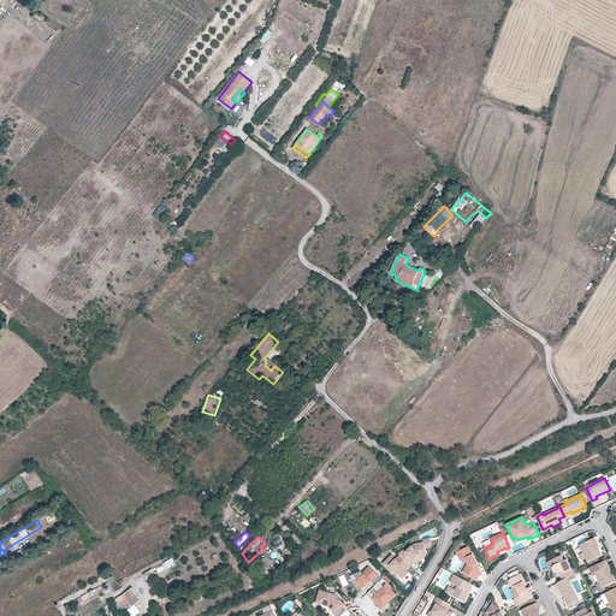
[(597,545),(598,544),(594,538),(580,545),(587,563),(602,556),(598,548),(597,545)]
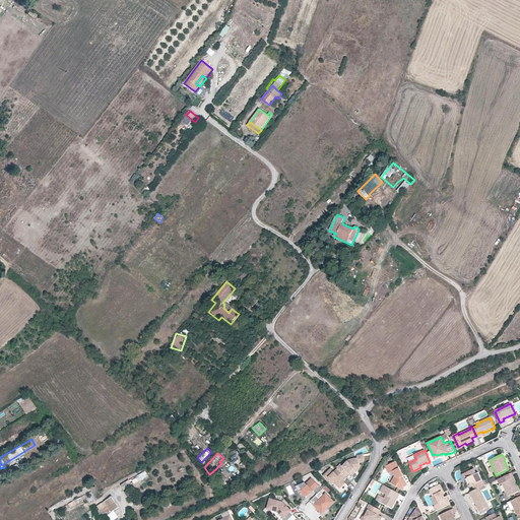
[(337,467),(338,468),(346,476),(349,473),(354,468),(361,467),(360,463),(364,462),(365,458),(364,455),(358,457),(358,458),(349,460),(343,466),(341,464),(337,467)]
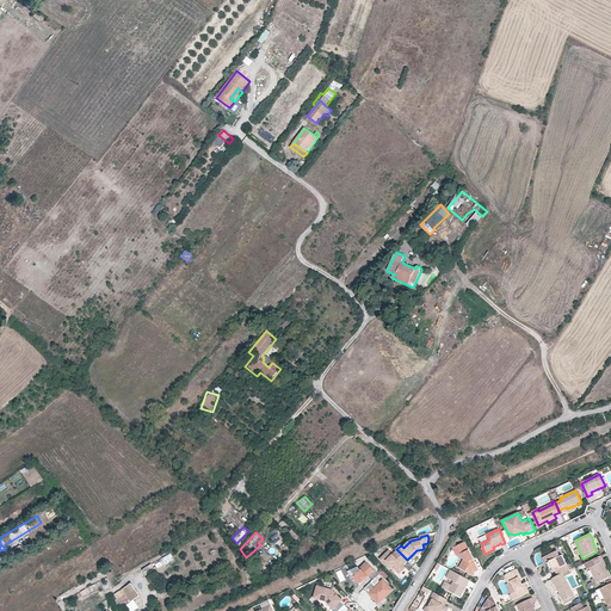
[(105,541),(103,537),(94,543),(99,550),(105,545),(103,541),(105,541)]
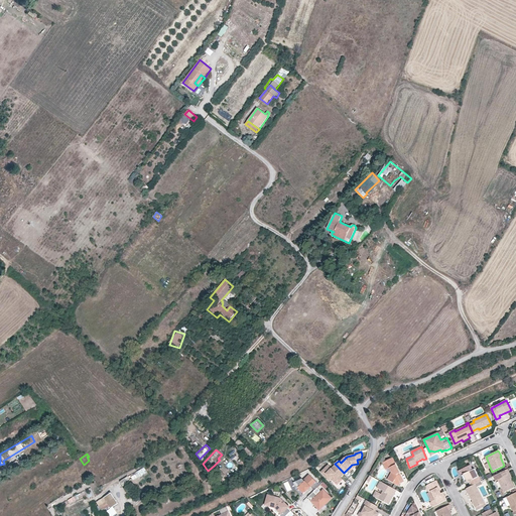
[(393,458),(386,461),(390,468),(392,472),(388,480),(399,486),(400,484),(404,482),(393,458)]
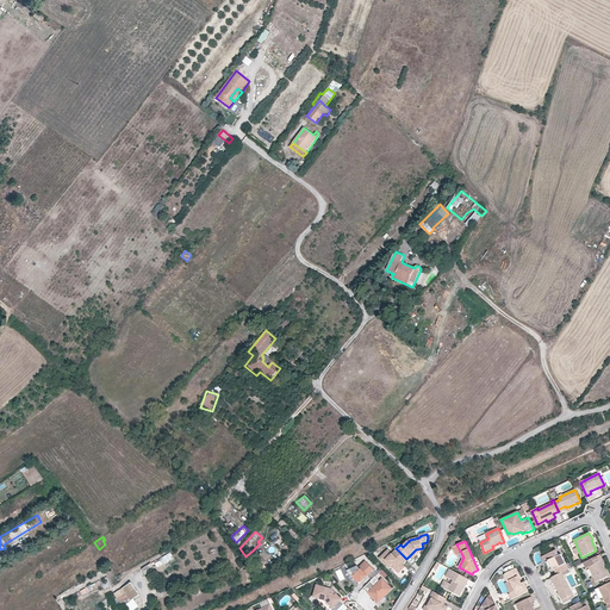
[(416,549),(410,555),(414,559),(421,552),(423,548),(416,549)]
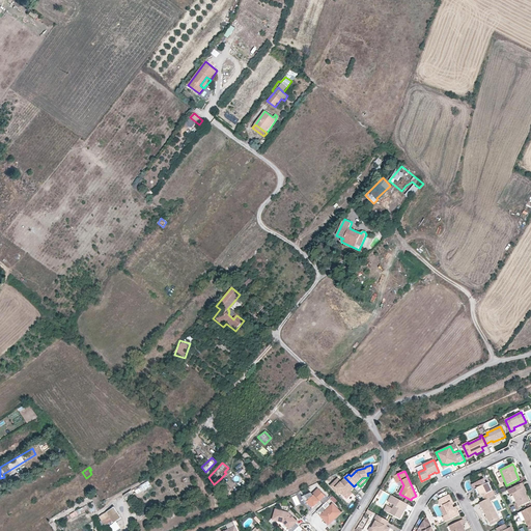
[(339,491),(341,493),(347,499),(353,494),(351,491),(354,487),(354,486),(345,478),(341,482),(338,478),(331,485),(337,493),(339,491)]
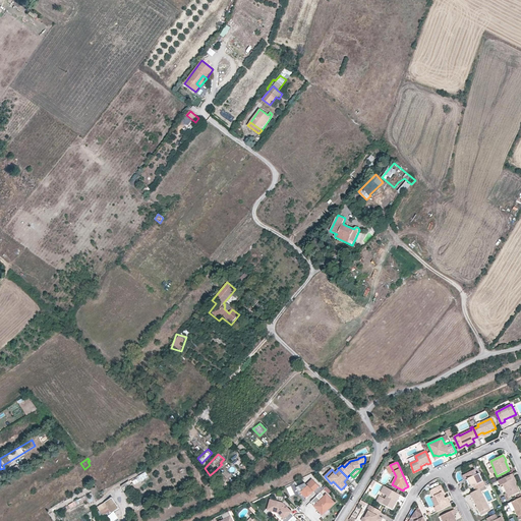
[(476,489),(479,487),(485,485),(479,473),(476,474),(474,469),(463,474),(465,479),(467,479),(468,478),(470,482),(472,485),(473,485),(476,489)]
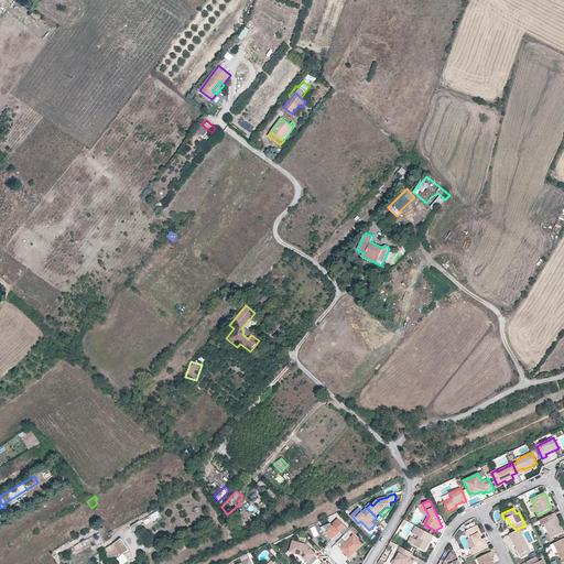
[(145,523),(160,517),(158,511),(143,518),(145,523)]
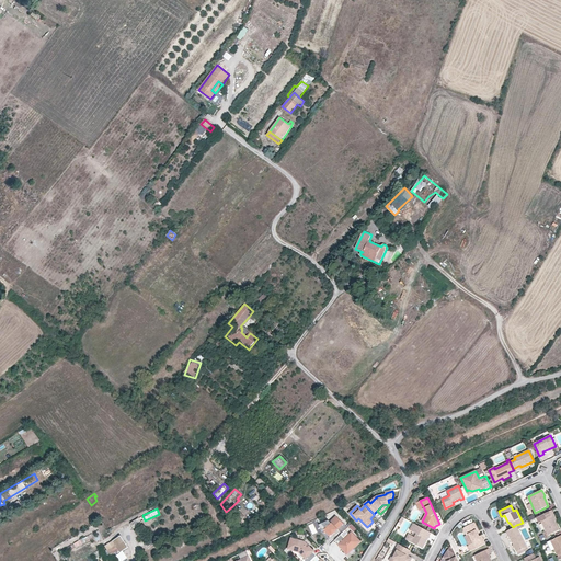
[(554,515),(552,511),(537,518),(539,523),(541,522),(548,536),(559,529),(556,522),(552,516),(554,515)]
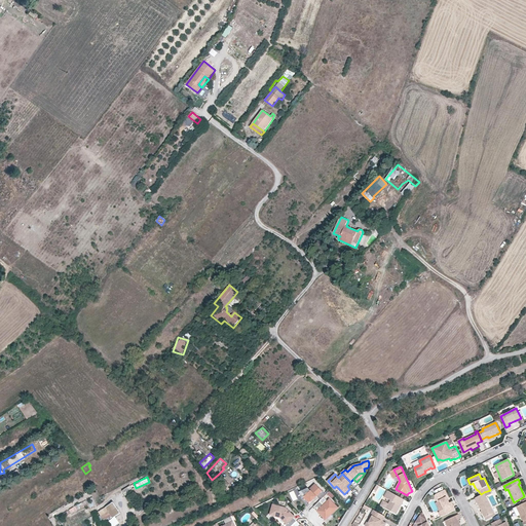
[(327,494),(316,484),(310,489),(311,490),(306,494),(306,495),(304,496),(310,502),(312,500),(317,495),(322,499),(327,494)]
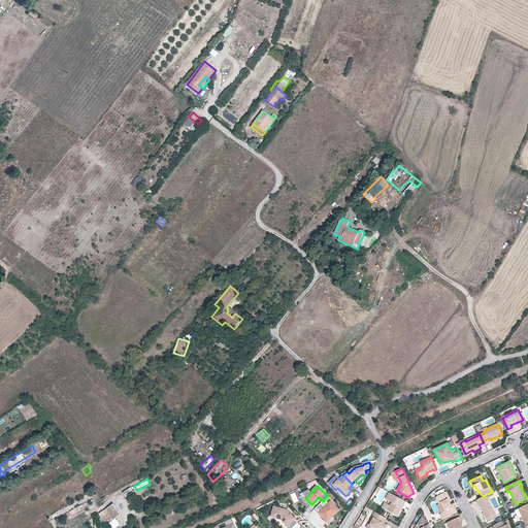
[(307,496),(312,492),(311,491),(309,490),(301,493),(304,499),(305,498),(307,497),(307,496)]
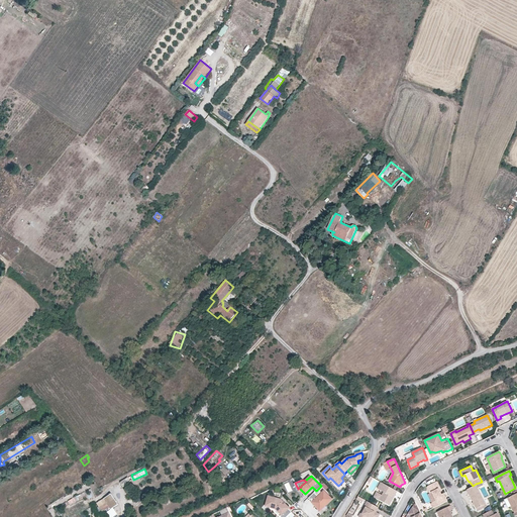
[(437,505),(444,502),(443,498),(445,497),(443,493),(441,494),(440,491),(435,482),(428,485),(427,487),(428,490),(430,489),(431,492),(436,500),(435,501),(437,505)]
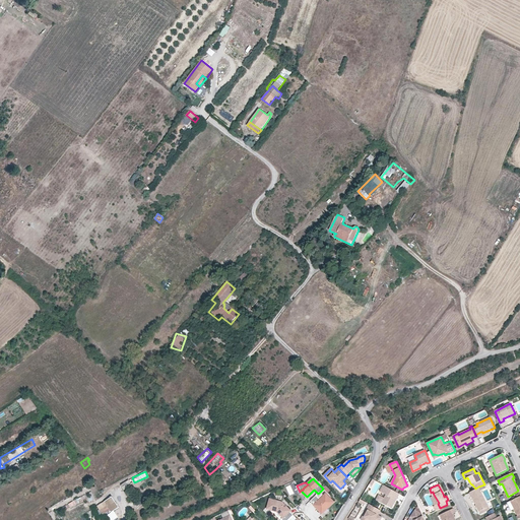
[(398,499),(400,495),(385,485),(381,492),(386,495),(385,498),(382,503),(392,508),(396,501),(394,499),(395,497),(398,499)]
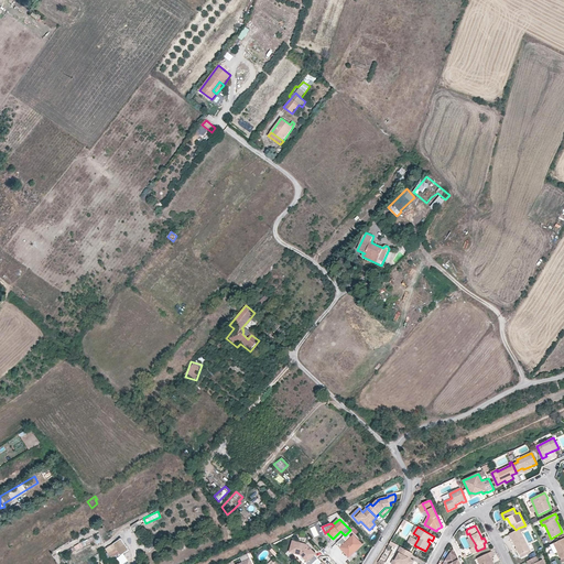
[(516,530),(509,533),(519,554),(530,549),(519,528),(516,530)]
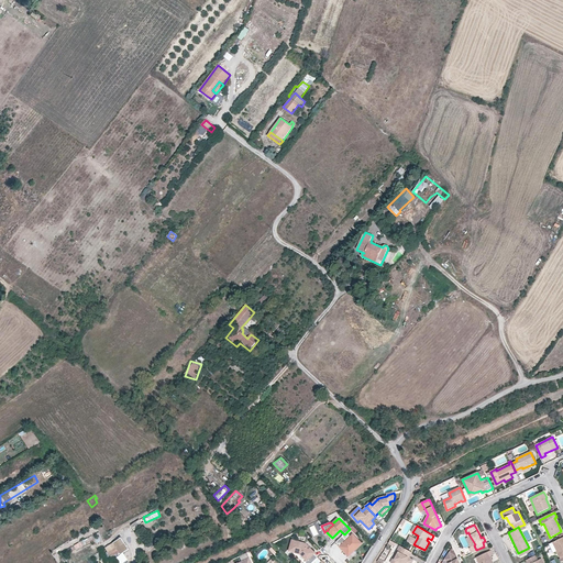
[(94,534),(97,542),(102,540),(100,532),(94,534)]
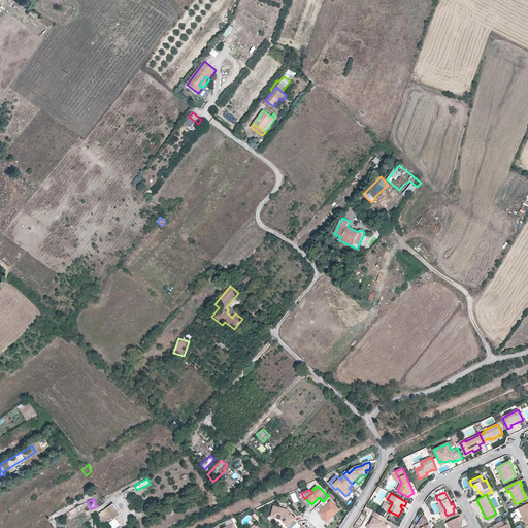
[(328,520),(339,509),(331,501),(325,507),(321,503),(316,508),(320,513),(319,513),(324,518),(325,517),(328,520)]
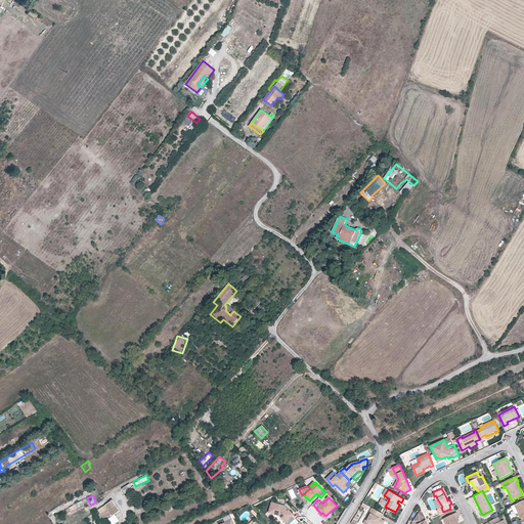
[(523,498),(514,504),(521,519),(522,518),(523,517),(523,498)]
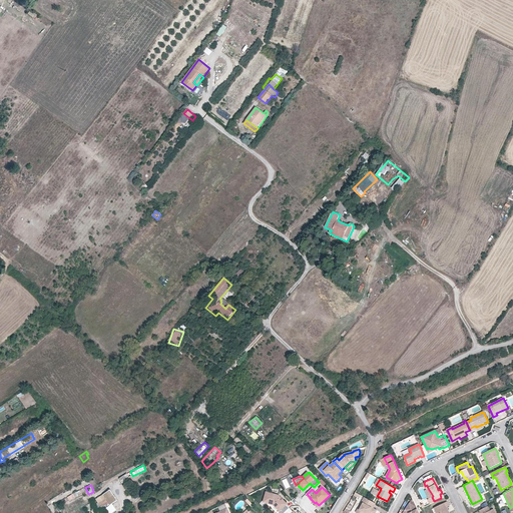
[(116,500),(109,489),(95,499),(100,507),(103,504),(102,503),(106,501),(108,505),(109,504),(116,500)]
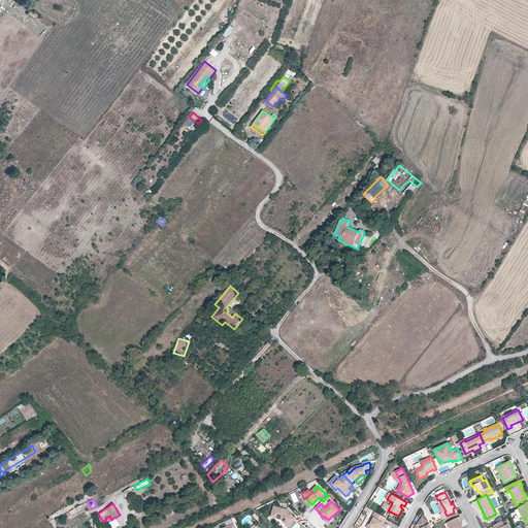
[(295,519),(288,512),(287,513),(285,512),(283,510),(284,509),(273,506),(271,516),(282,519),(288,525),(287,526),(288,527),(292,527),(298,523),(294,519),(295,519)]
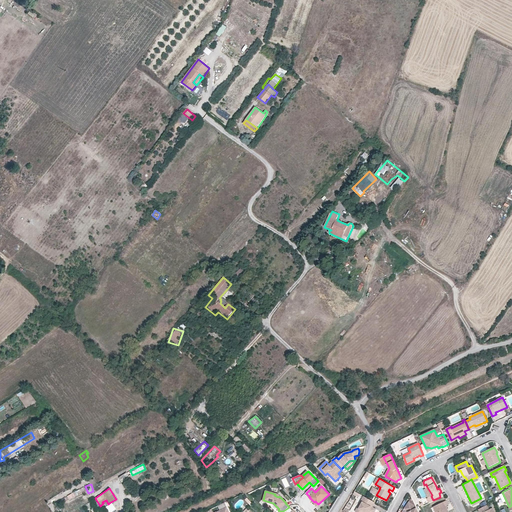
[(373,507),(375,503),(364,496),(355,511),(374,511),(376,509),(373,507)]
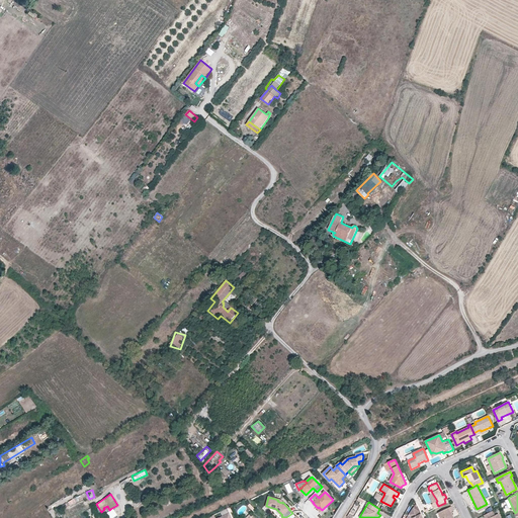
[(414,508),(409,516),(412,517),(423,517),(421,513),(416,504),(414,508)]
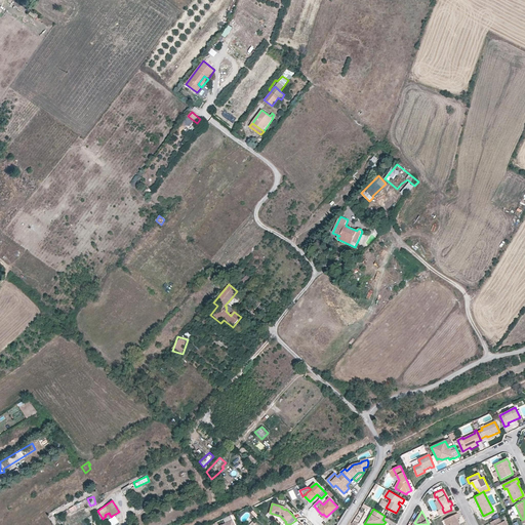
[(457,524),(457,522),(458,522),(457,519),(459,517),(457,514),(444,520),(446,524),(457,524)]
